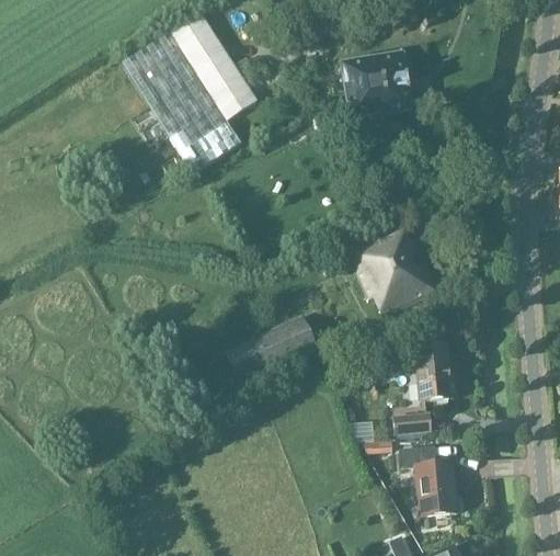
[(170,30),(122,60),(193,172),(241,140),(227,118),(256,100),(200,11),(170,30)]
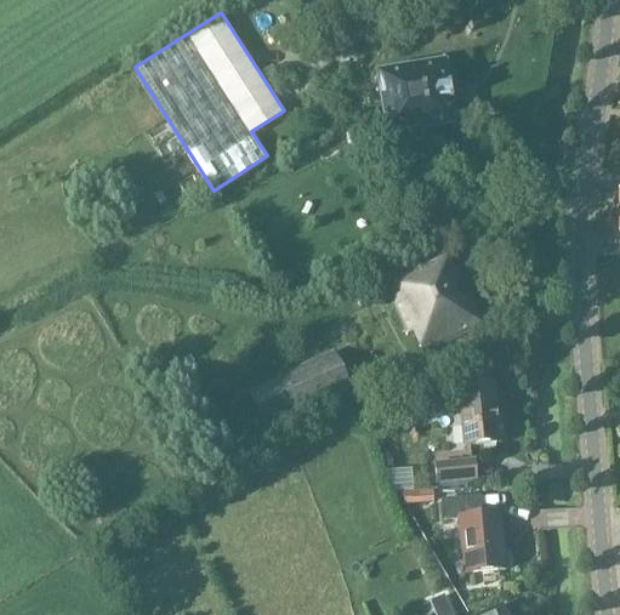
[(444,58),(376,69),(381,100),(381,103),(430,95),(430,98),(448,95),(448,90),(447,84),(449,84),(449,85),(450,85),(450,81),(448,81),(444,58)]
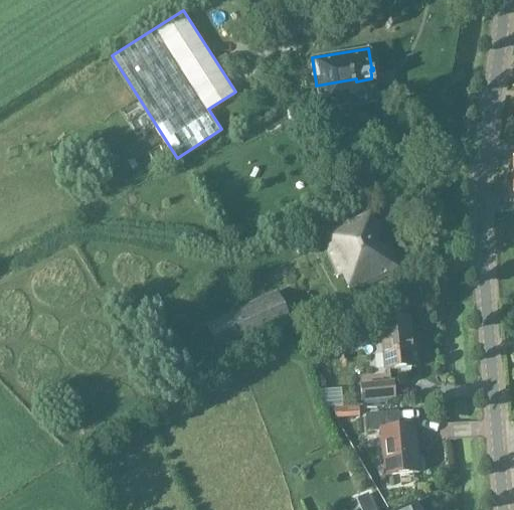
[(356,78),(316,86),(320,109),(377,100),(374,80),(375,80),(374,77),(373,77),(373,78),(371,78),(356,81),(356,78)]
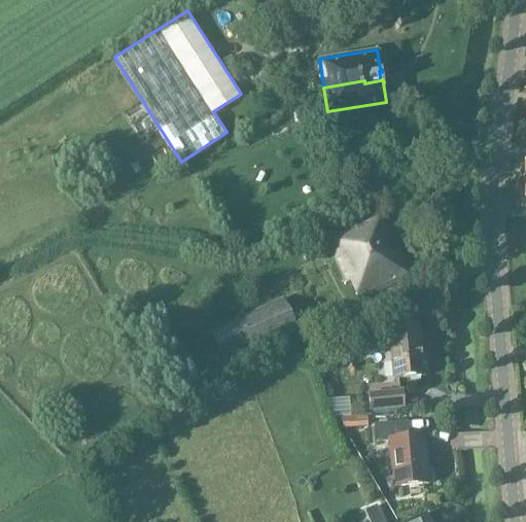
[(317,102),(293,106),(297,134),(322,130),(317,102)]
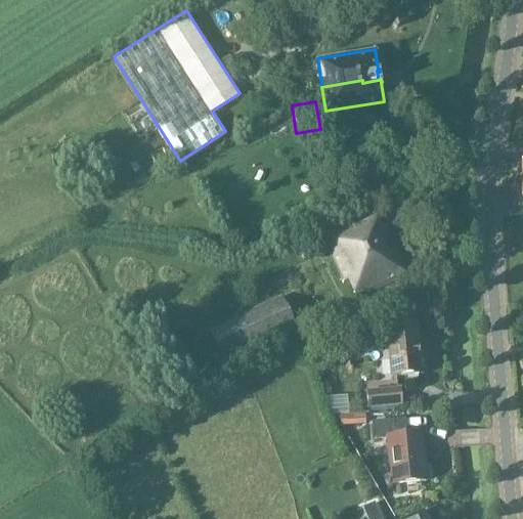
[(358,296),(408,270),(380,208),(319,235),(322,245),(328,243),(343,279),(349,276),(358,296)]
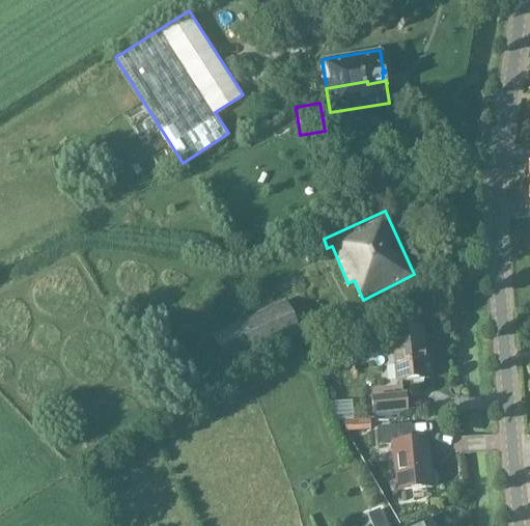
[(285,297),(211,331),(227,365),(301,331),(285,297)]
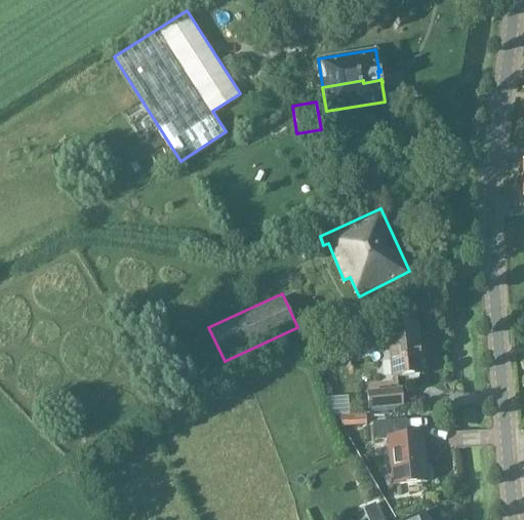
[(422,370),(418,320),(387,323),(392,373),(422,370)]
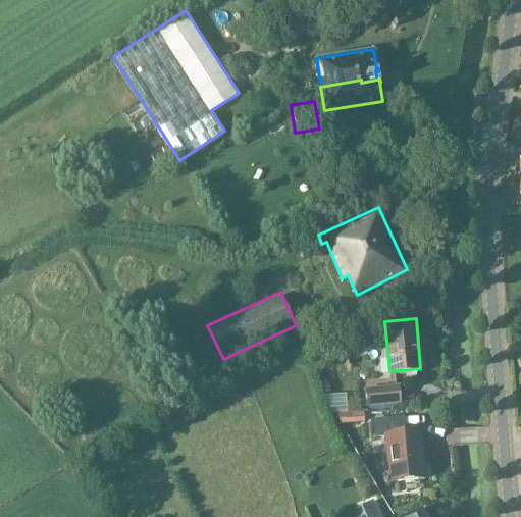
[(366,402),(401,398),(400,382),(365,386),(366,402)]
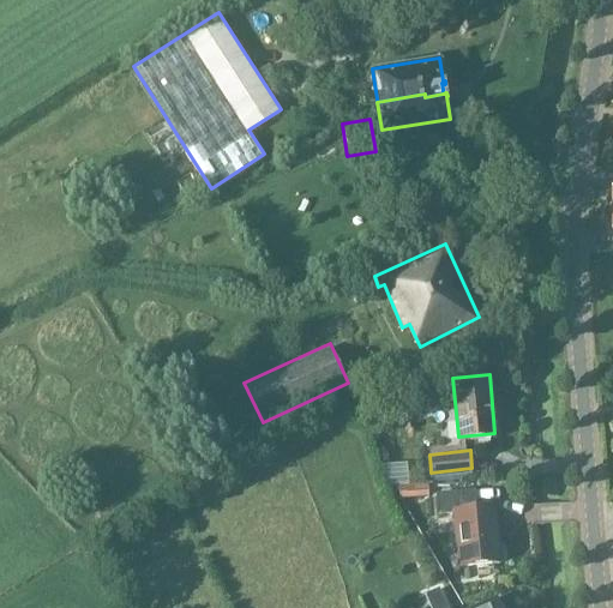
[(454,510),(458,563),(499,559),(503,554),(502,542),(498,539),(492,540),(491,527),(497,525),(494,503),(476,505),(474,485),(436,488),(438,511),(454,510)]
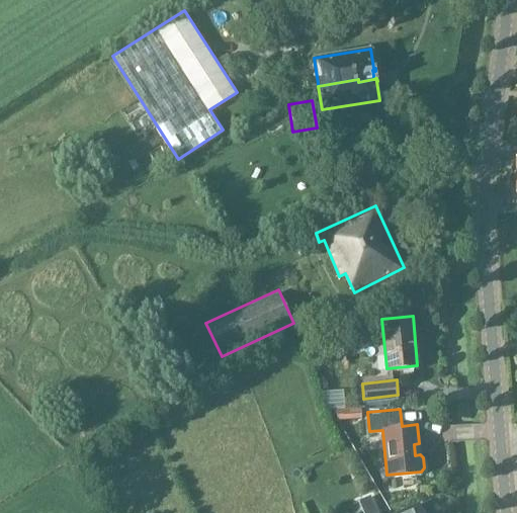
[(423,512),(419,503),(396,512),(379,512),(379,511),(374,512),(423,512)]
